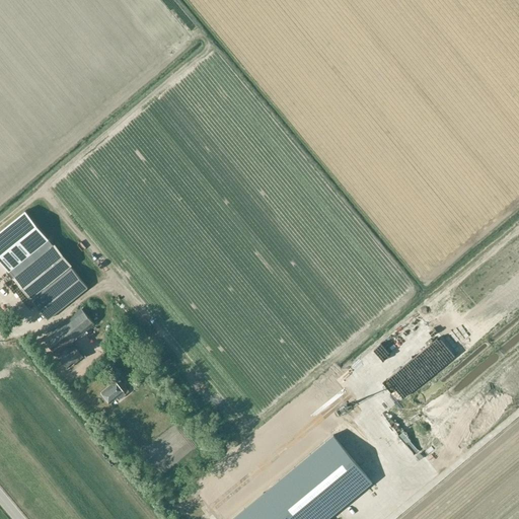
[(26,211),(0,231),(0,261),(13,278),(28,266),(54,245),(26,211)]
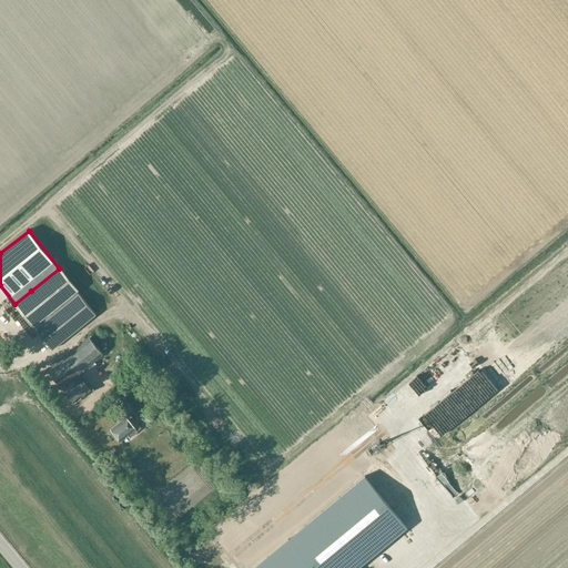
[(97,315),(79,293),(78,291),(79,290),(60,267),(59,269),(31,291),(14,304),(34,328),(52,350),(97,315)]
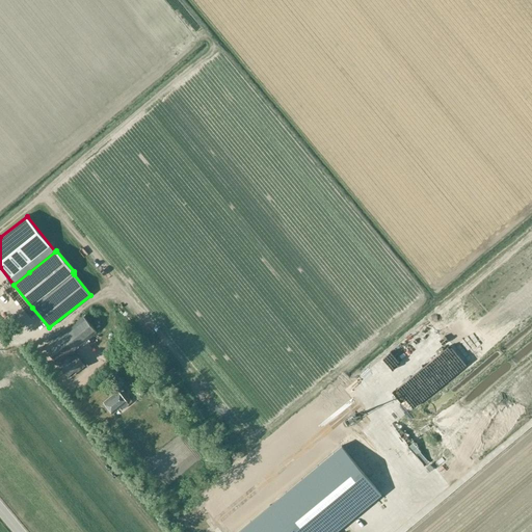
[(97,331),(84,316),(82,316),(45,347),(70,378),(86,366),(74,351),(98,333),(97,331)]
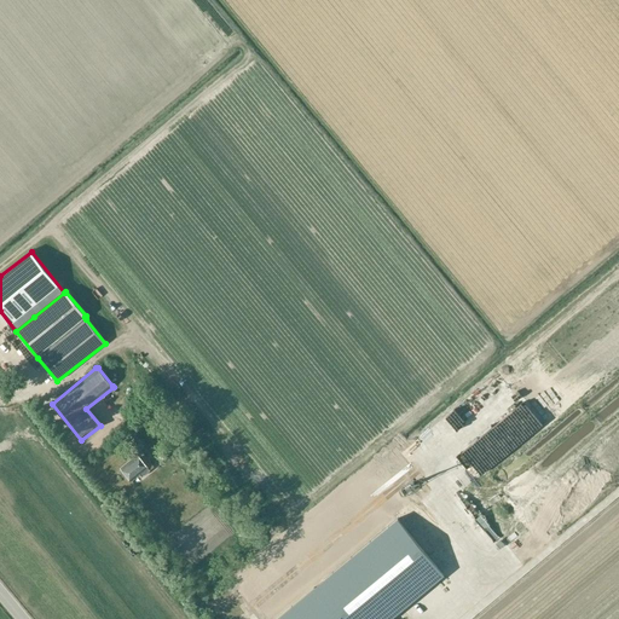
[(131,403),(120,411),(125,418),(137,410),(131,403)]
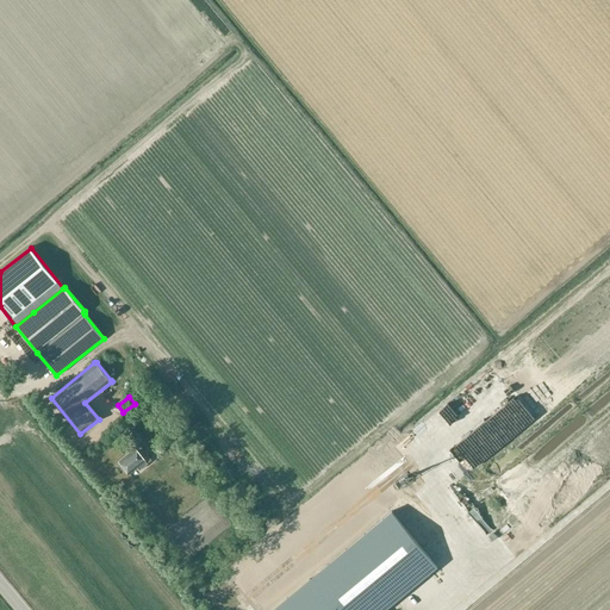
[(137,448),(136,447),(118,461),(120,464),(119,464),(123,470),(124,468),(130,474),(138,468),(141,471),(148,464),(148,462),(151,460),(139,444),(137,448)]
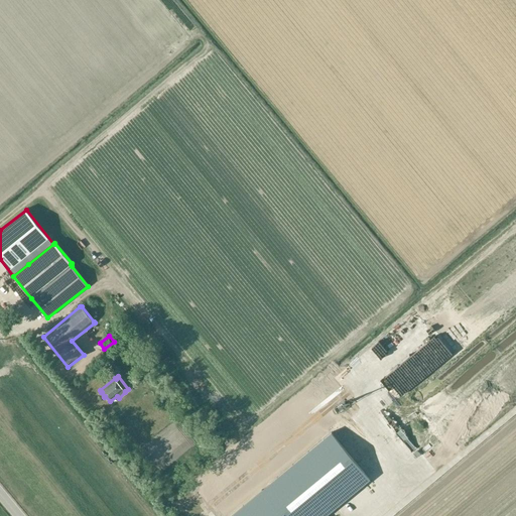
[(332,432),(230,515),(325,515),(370,479),(332,432)]
